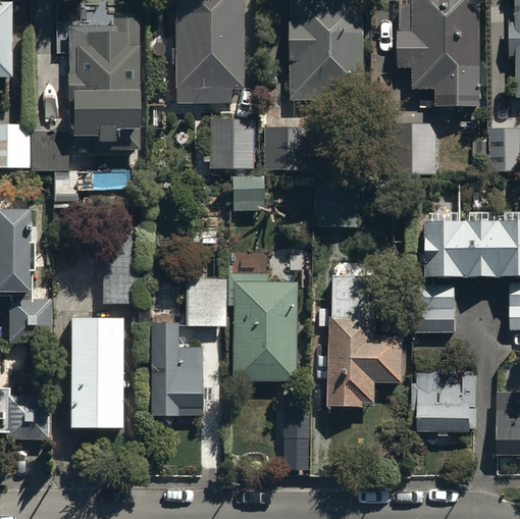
[(11,0),(0,0),(0,76),(12,76),(11,0)]
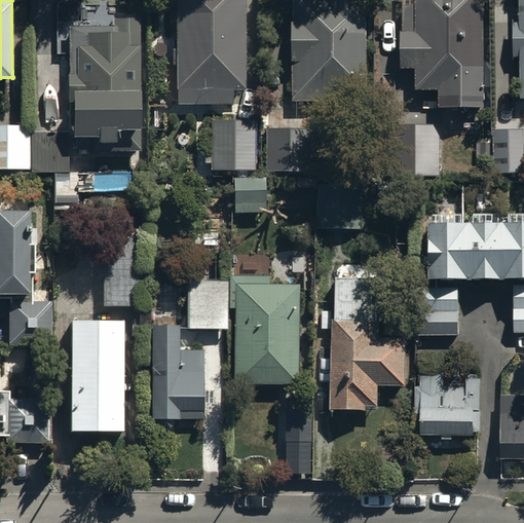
[(176,0),(179,105),(232,104),(232,88),(246,88),(244,0),(176,0)]
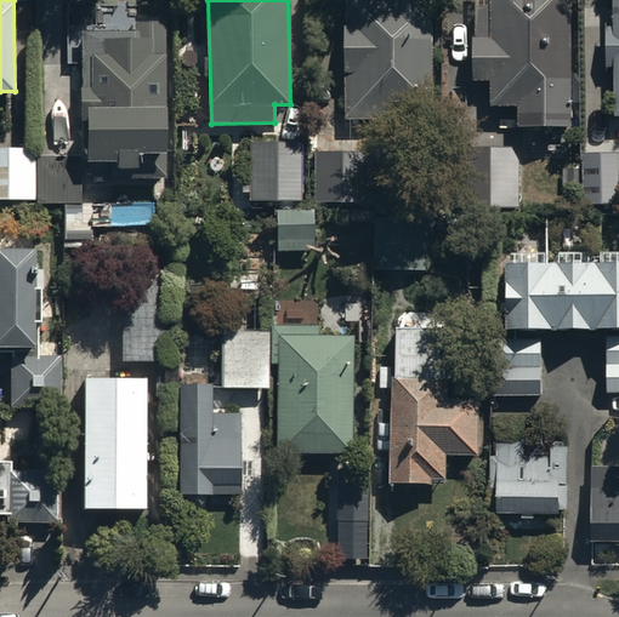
[(348,0),(347,119),(436,120),(436,0),(348,0)]
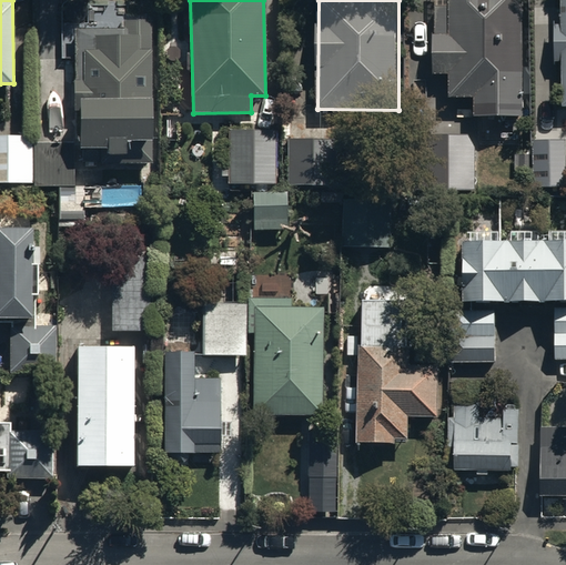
[(523,115),(524,0),(447,0),(448,6),(436,6),(436,34),(433,33),(433,74),(450,74),(450,98),(475,99),(475,115),(523,115)]
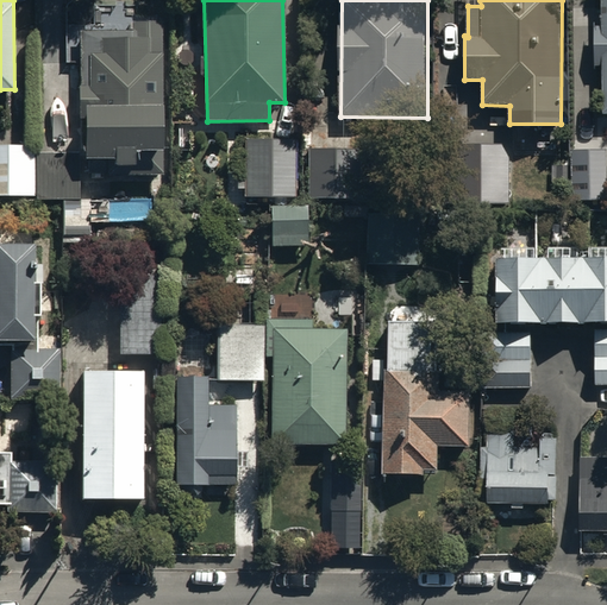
[(606,0),(604,0),(604,27),(596,27),(596,67),(602,67),(604,114),(606,114),(606,0)]
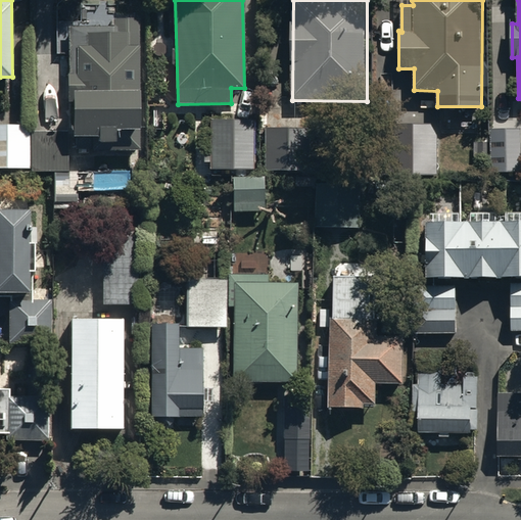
[(140,150),(139,20),(115,20),(115,27),(70,27),(70,75),(67,75),(68,104),(70,104),(70,133),(78,133),(78,148),(101,148),(101,150),(140,150)]
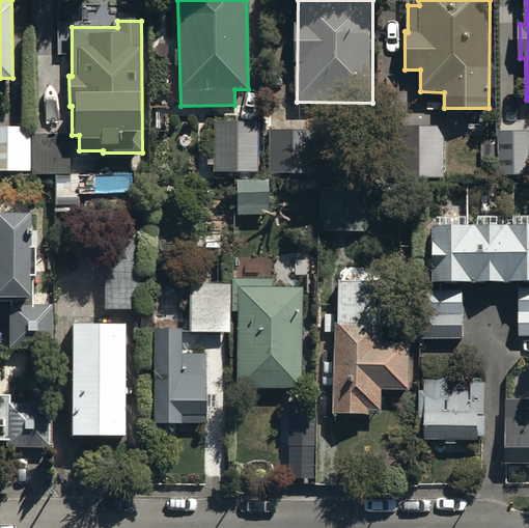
[(257,172),(257,122),(215,122),(215,172),(257,172)]
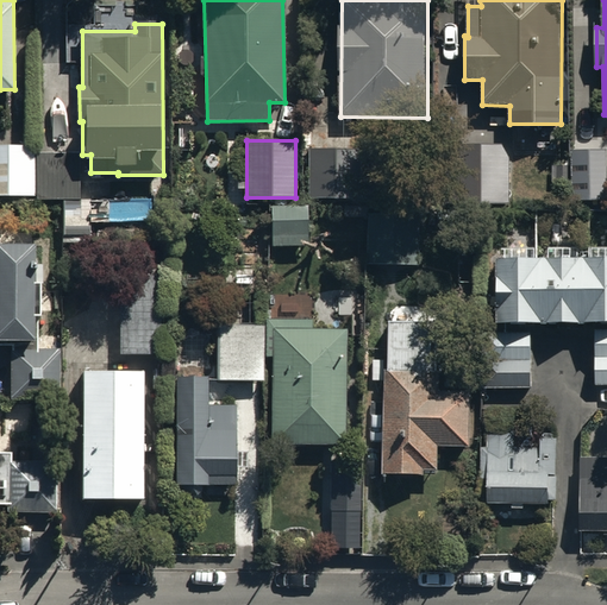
[(0,144),(0,196),(36,197),(36,144),(0,144)]
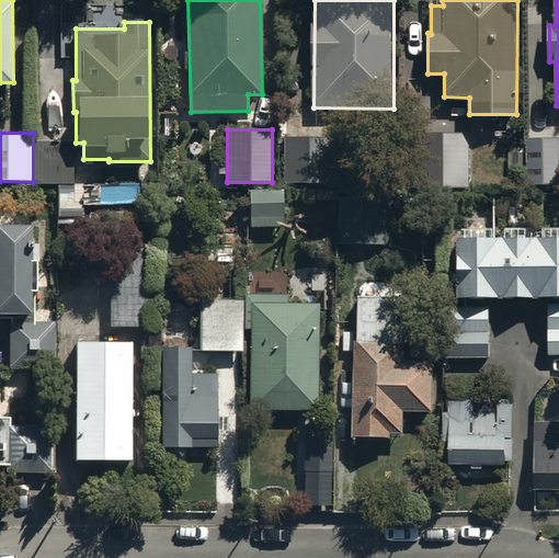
[(286,137),(285,188),(352,189),(353,138),(286,137)]
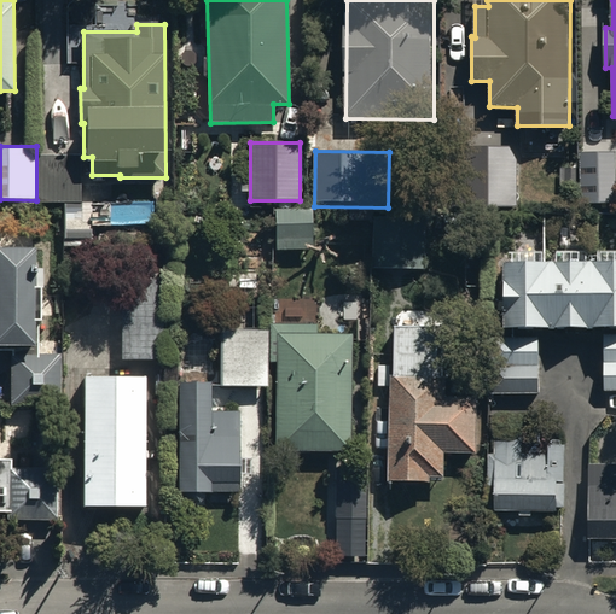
[(80,156),(38,155),(38,202),(80,203),(80,156)]
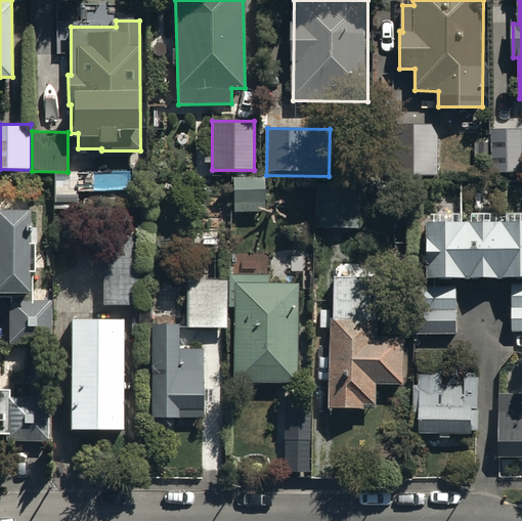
[(521,131),(493,132),(494,175),(521,174),(521,131)]
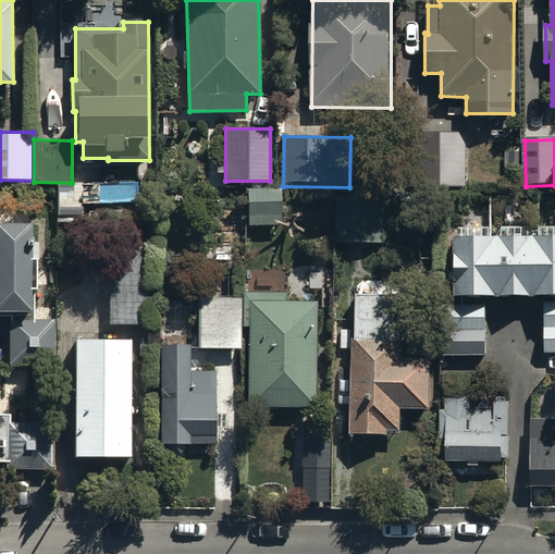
[(405,142),(404,196),(465,197),(465,143),(405,142)]
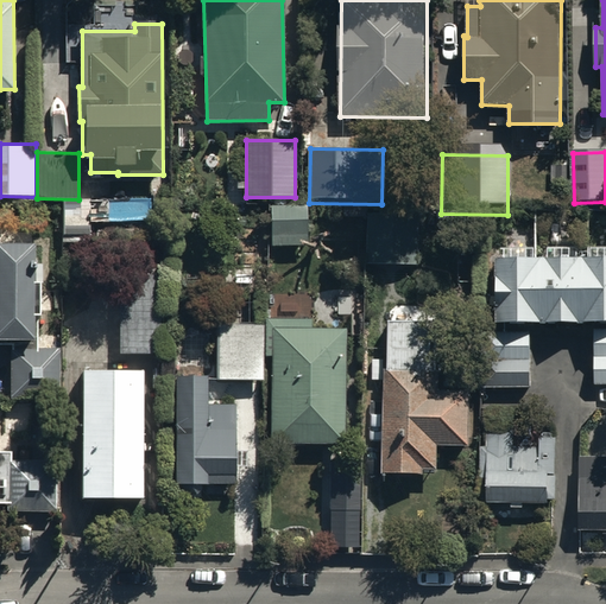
[(63,201),(64,243),(92,242),(90,201),(63,201)]
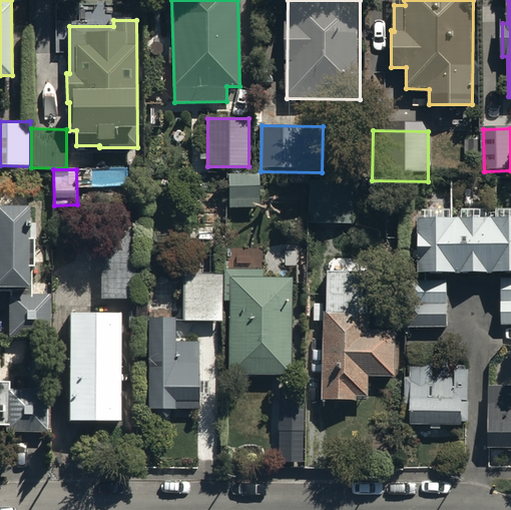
[(262,175),(231,176),(232,209),(263,209),(262,175)]
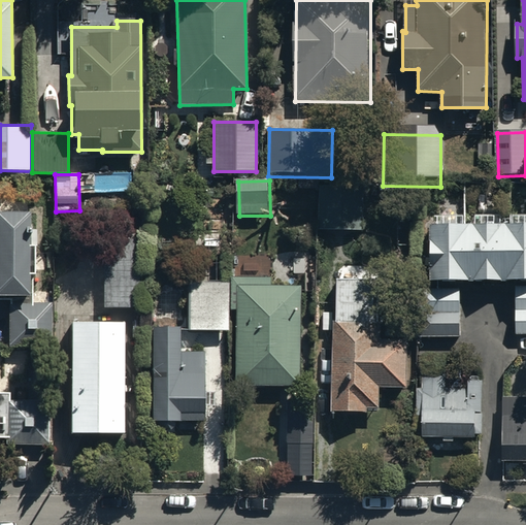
[(368,230),(369,190),(321,189),(320,229),(368,230)]
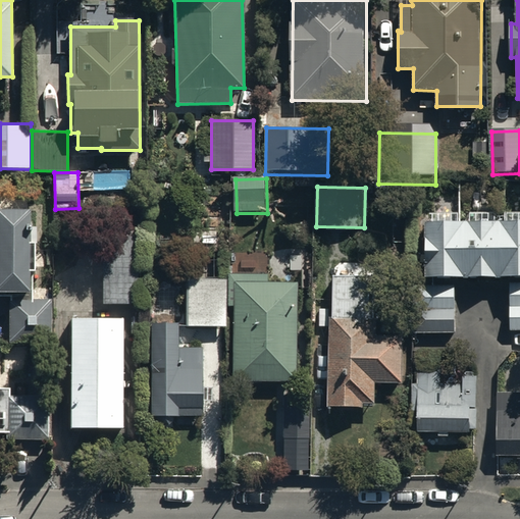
[(0,296),(11,296),(9,343),(52,343),(52,300),(32,300),(32,266),(34,266),(35,239),(27,239),(28,204),(0,204),(0,296)]
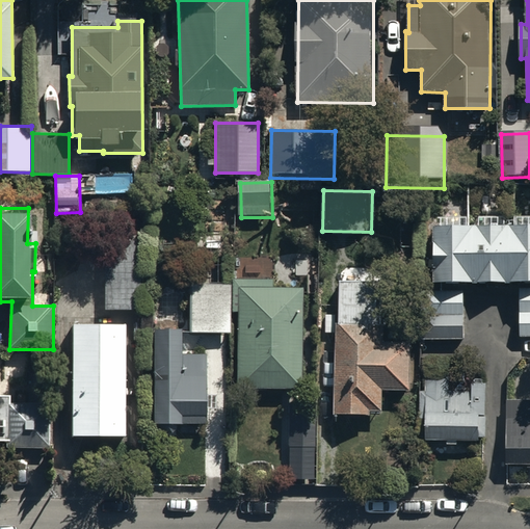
[(433,283),(529,281),(529,222),(432,225),(433,283)]
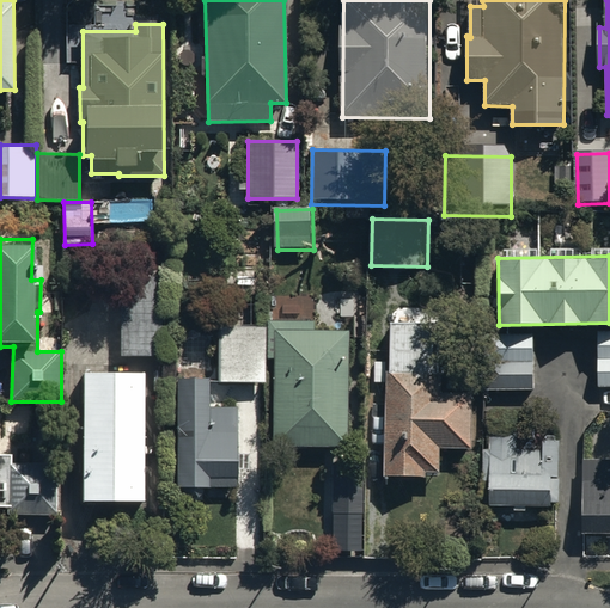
[(121,293),(121,356),(162,356),(162,293),(121,293)]
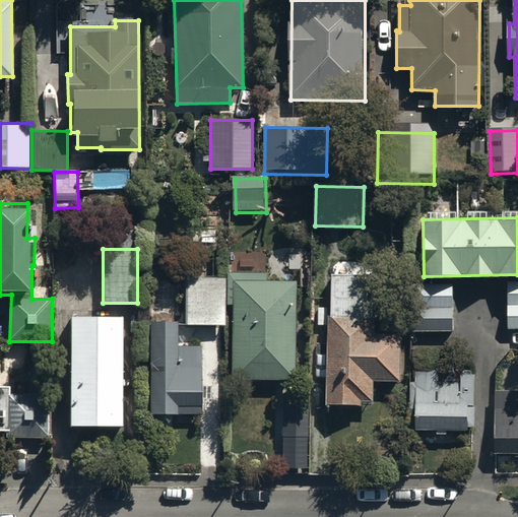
[(232,305),(232,379),(296,379),(296,280),(268,280),(268,271),(228,271),(228,305),(232,305)]
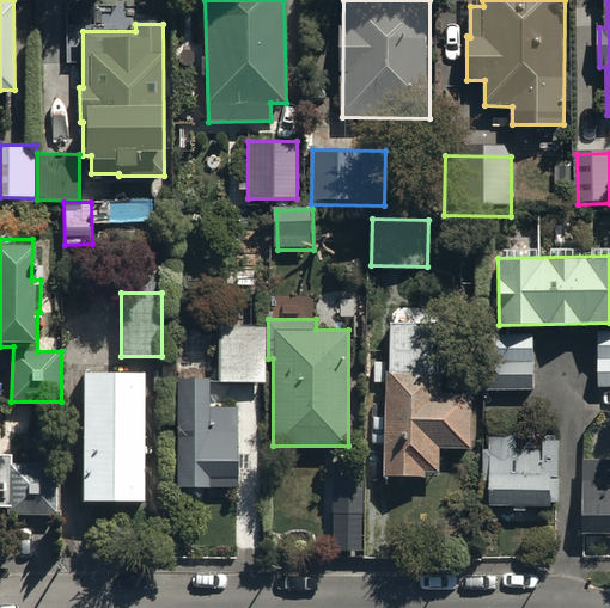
[(388,372),(386,477),(426,477),(426,470),(441,470),(441,448),(473,448),(473,390),(440,388),(440,321),(391,321),(391,372),(388,372)]
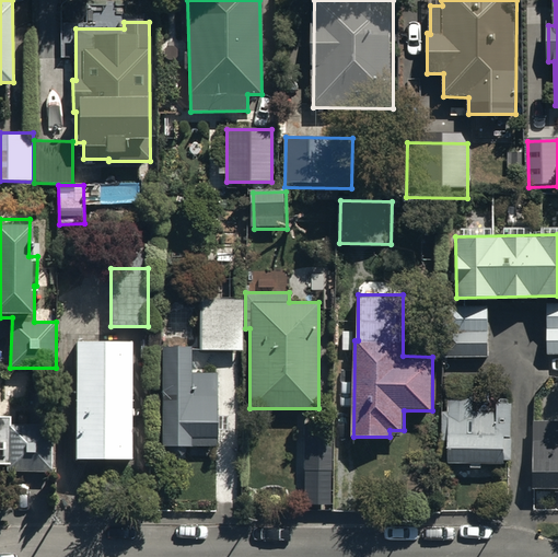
[(199,299),(199,350),(242,350),(242,299),(199,299)]
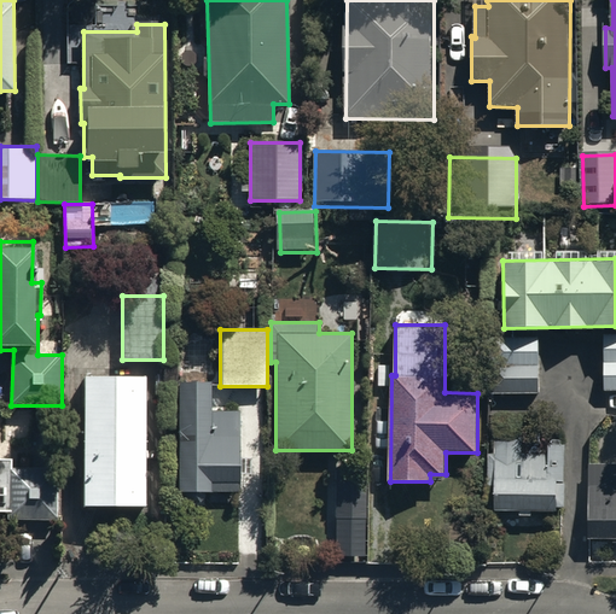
[(615,334),(604,335),(605,391),(615,390),(615,334)]
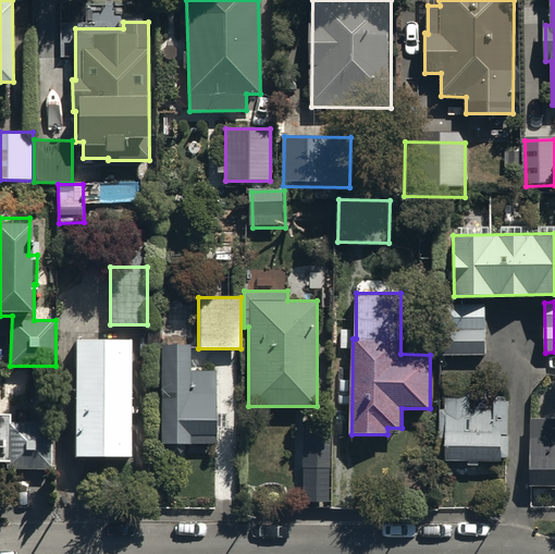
[(485,356),(485,304),(446,304),(447,356),(485,356)]
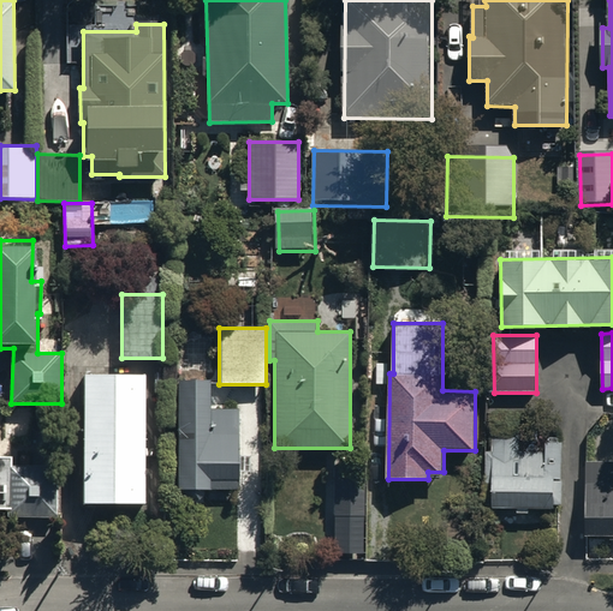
[(82,371),(81,501),(143,501),(143,371),(82,371)]
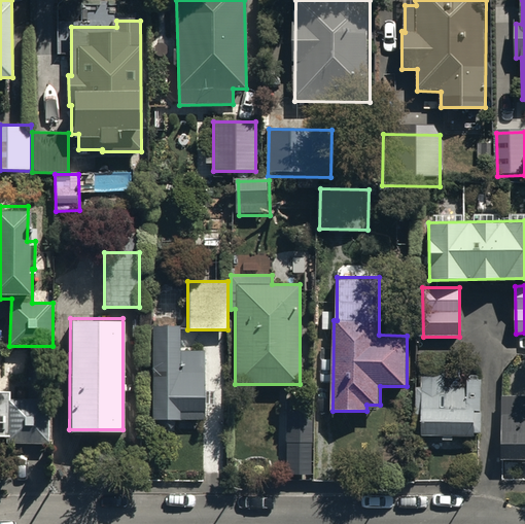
[(152,326),(151,419),(204,420),(205,352),(179,352),(180,326),(152,326)]
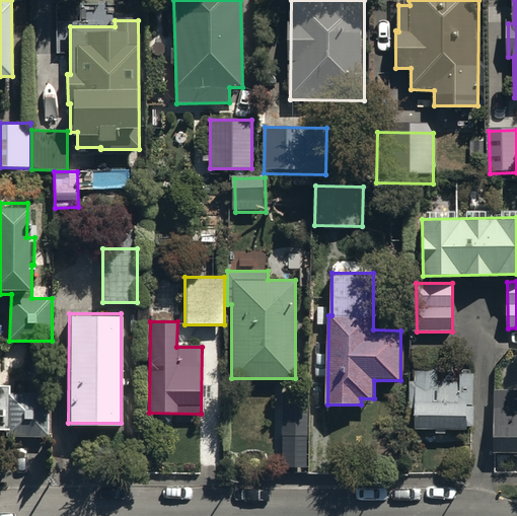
[(475,428),(475,377),(439,376),(439,370),(418,370),(418,387),(412,387),(412,413),(418,413),(417,431),(468,431),(468,428),(475,428)]
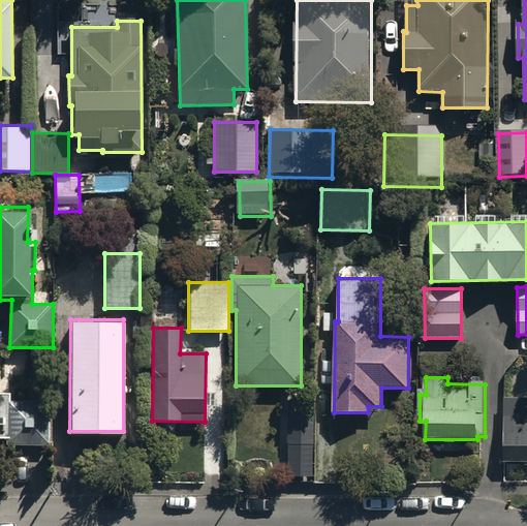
[(0,443),(49,443),(49,401),(9,402),(9,394),(0,393),(0,443)]
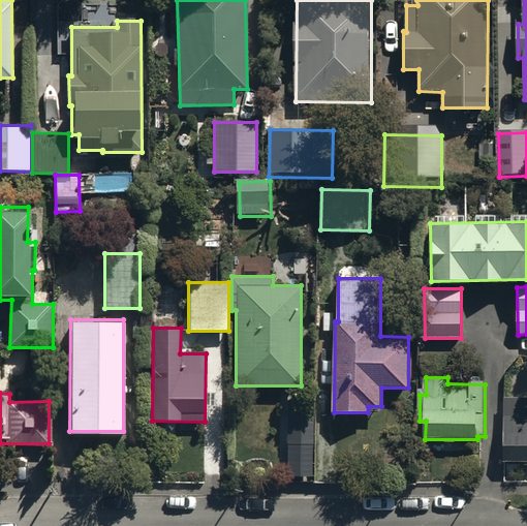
[(526,397),(504,397),(503,461),(526,461),(526,397)]
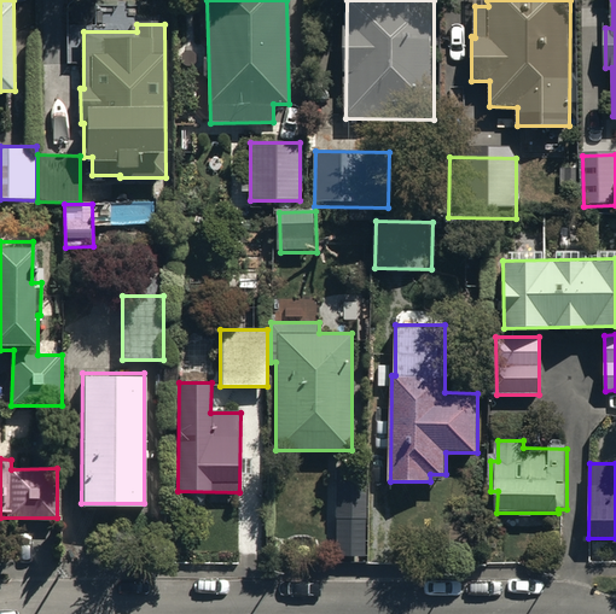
[(333,467),(335,518),(336,518),(336,556),(365,556),(364,519),(368,519),(368,467),(333,467)]
